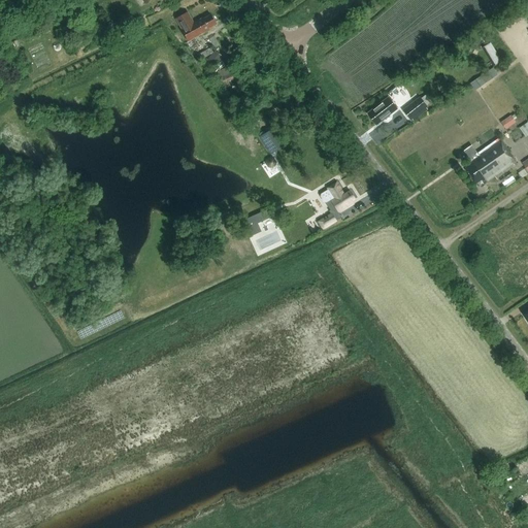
[(194,24),(188,12),(175,20),(182,30),(188,42),(209,30),(209,29),(216,25),(210,15),(203,20),(203,19),(194,24)]
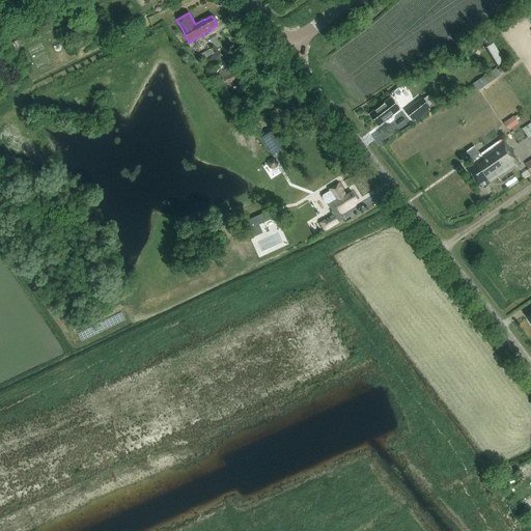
[(216,36),(211,39),(216,49),(221,46),(216,36)]
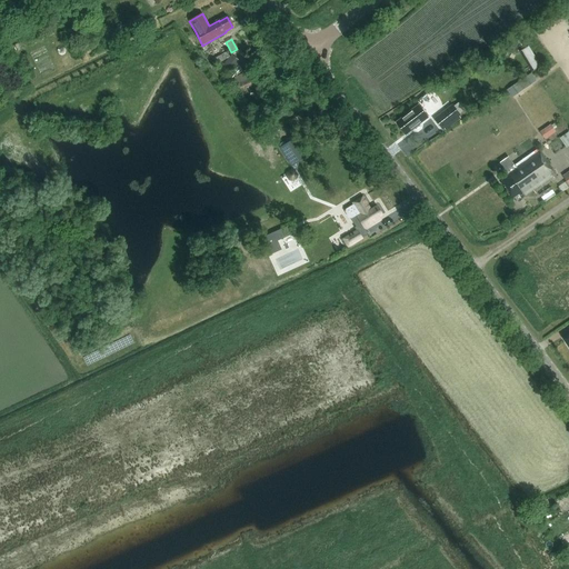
[(227,52),(215,59),(218,65),(230,58),(227,52)]
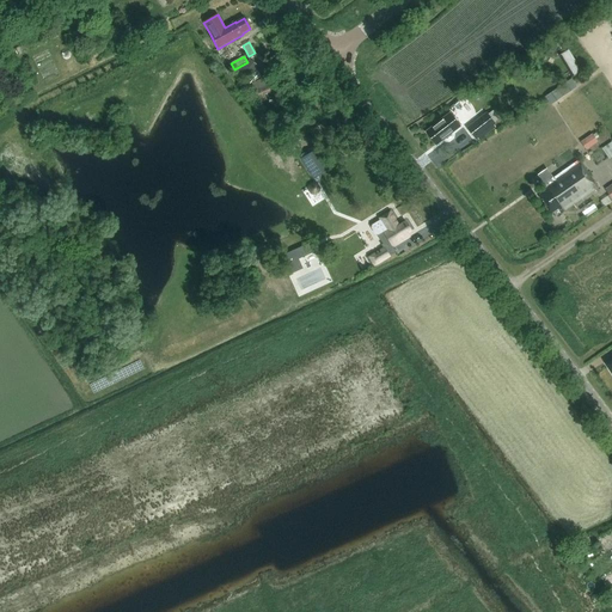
[(250,59),(240,69),(250,77),(258,66),(250,59)]
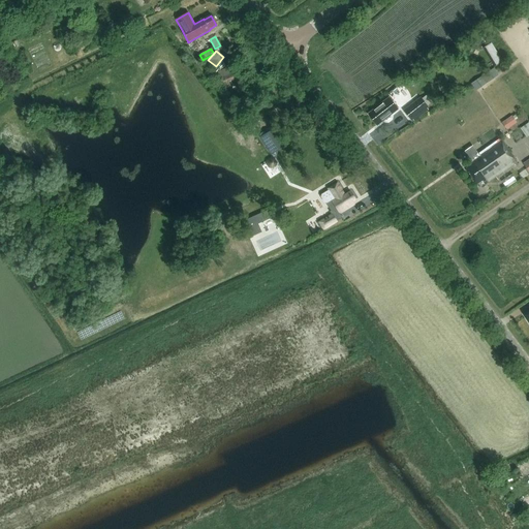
[(230,67),(217,72),(221,84),(235,79),(230,67)]
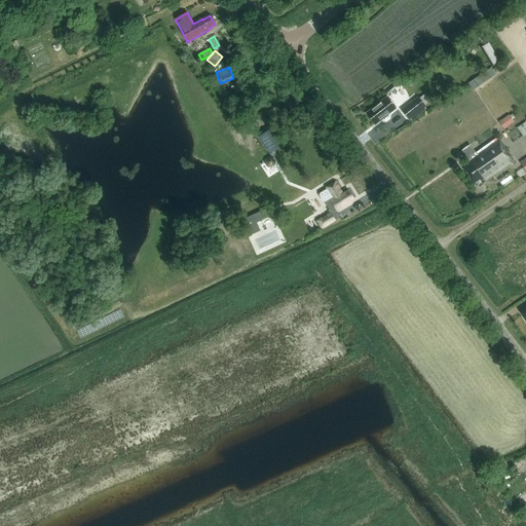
[(383,120),(388,116),(387,115),(393,110),(385,101),(381,104),(380,103),(366,114),(374,124),(382,118),(383,120)]
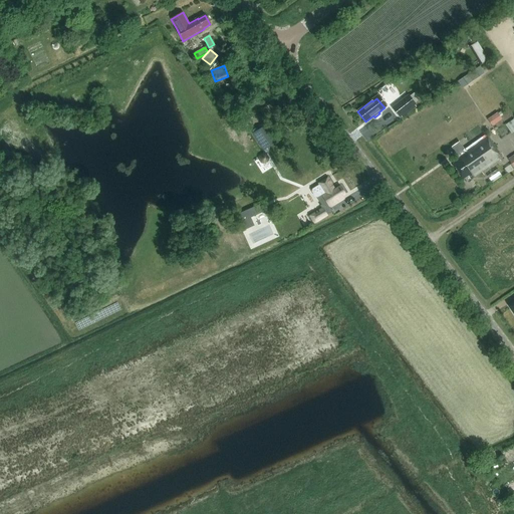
[(393,108),(400,116),(410,108),(404,100),(393,108)]
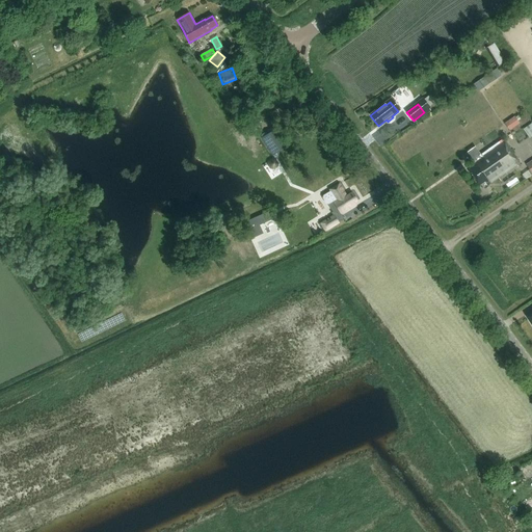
[(506,122),(511,130),(520,124),(514,116),(506,122)]
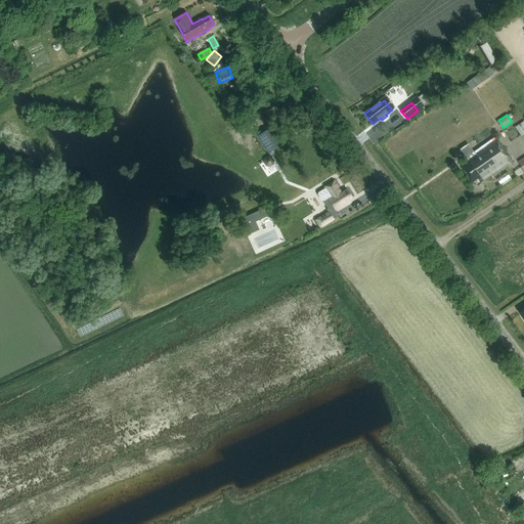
[(513,140),(522,134),(515,122),(506,128),(513,140)]
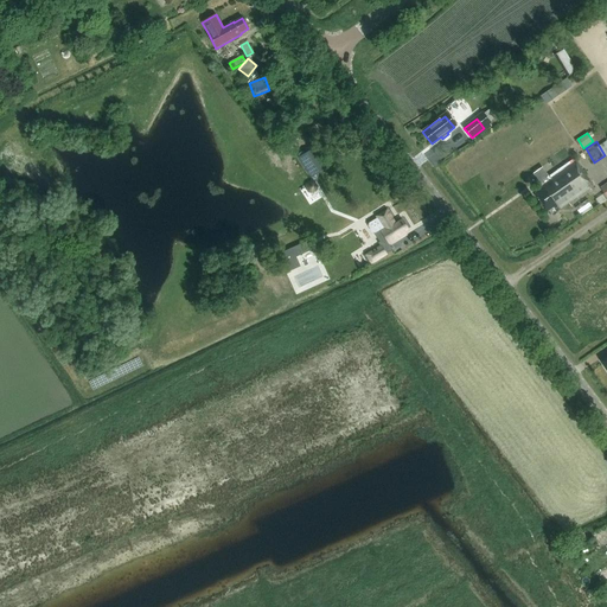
[(325,166),(314,148),(299,158),(310,176),(325,166)]
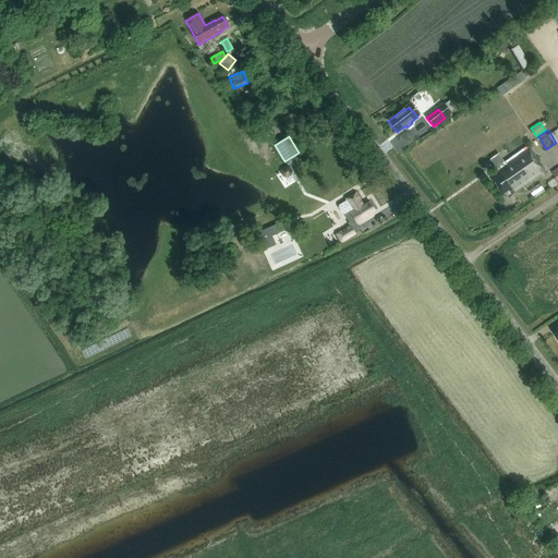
[(508,190),(511,194),(544,171),(528,146),(504,164),(504,165),(502,166),(500,164),(500,162),(496,156),(489,160),(498,173),(492,179),(501,194),(508,190)]
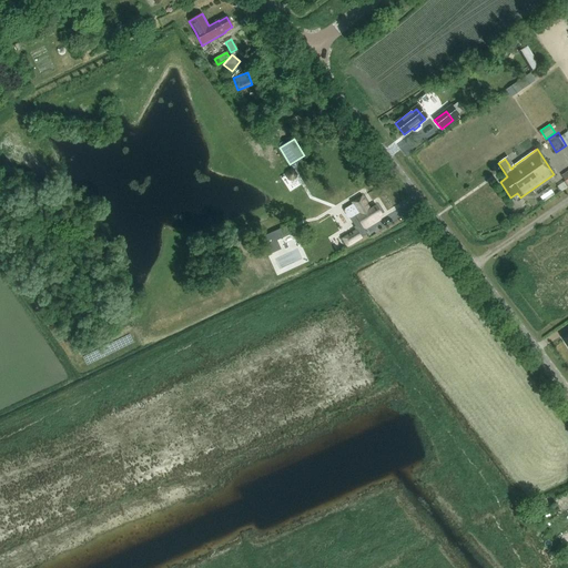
[(343,239),(347,246),(362,237),(358,233),(381,220),(378,216),(382,214),(376,206),(371,210),(362,198),(352,203),(353,205),(345,210),(345,212),(348,217),(351,217),(355,215),(361,224),(355,227),(356,231),(343,239)]
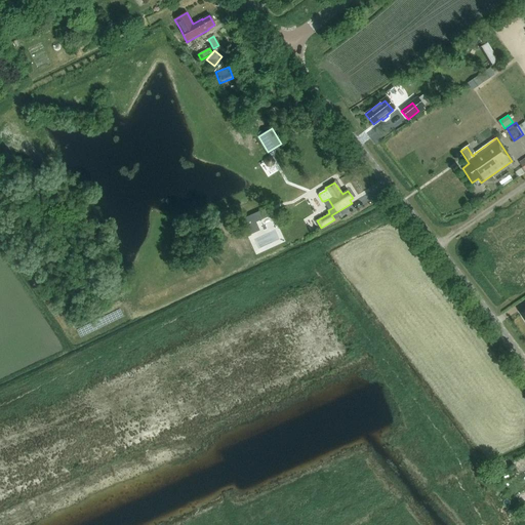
[(254,214),(243,219),(246,227),(257,221),(254,214)]
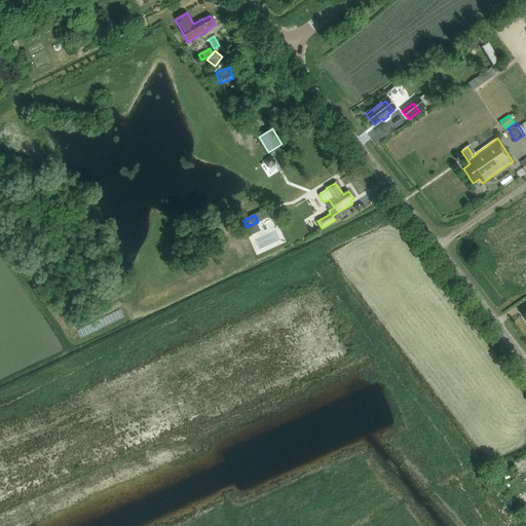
[(508,460),(496,465),(499,473),(511,466),(508,460)]
